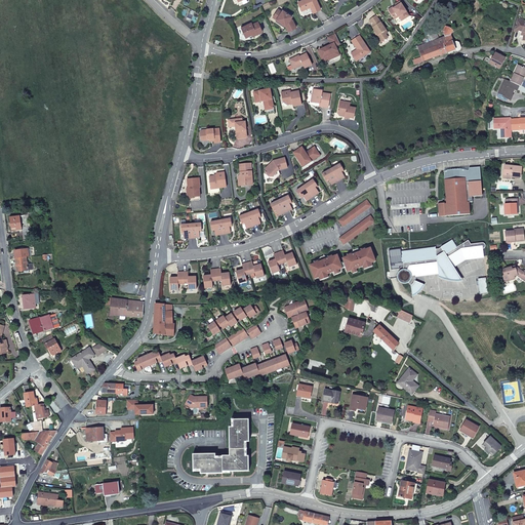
[(321,9),(316,0),(304,0),(298,3),(301,11),(311,7),(313,13),(321,9)]
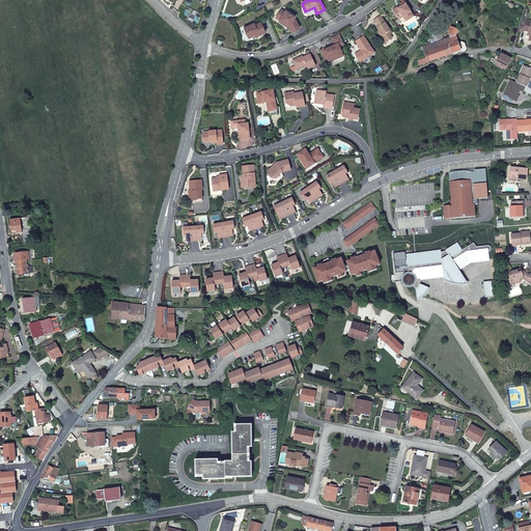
[(393,10),(401,25),(414,17),(404,2),(399,5),(400,7),(397,9),(396,8),(393,10)]
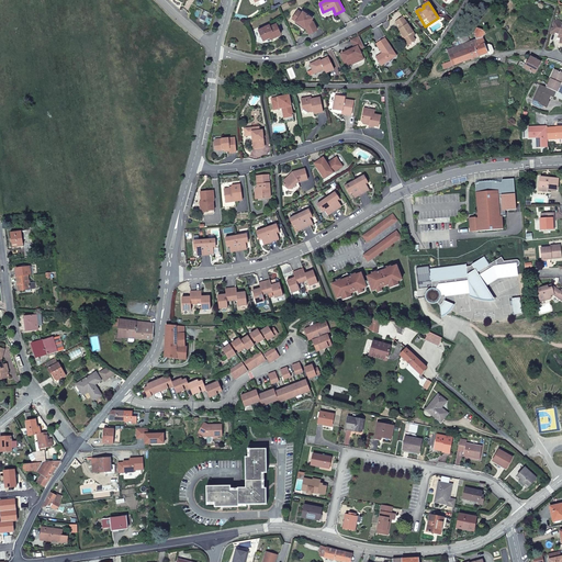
[(294,23),(301,27),(302,25),(306,27),(308,34),(317,30),(313,21),(311,20),(313,18),(302,11),(301,13),(298,10),(292,19),(295,21),(294,23)]
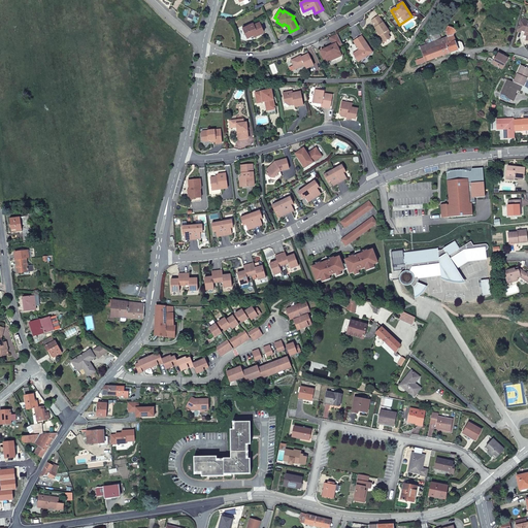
[(388,30),(378,15),(371,21),(375,27),(374,28),(380,35),(377,36),(382,43),(390,37),(386,31),(388,30)]
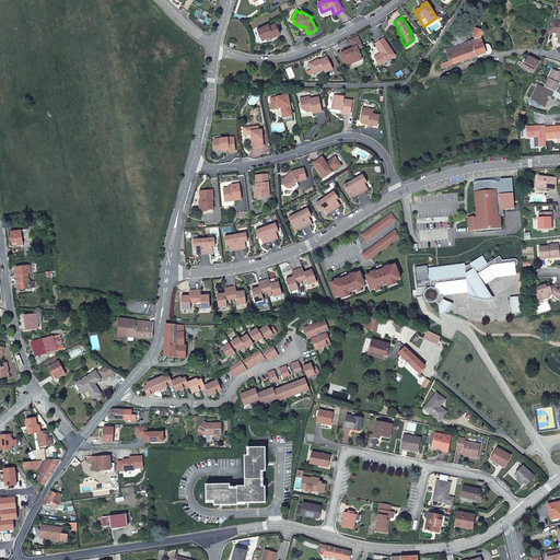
[(559,23),(552,22),(549,33),(549,34),(557,36),(555,39),(559,39),(559,23)]
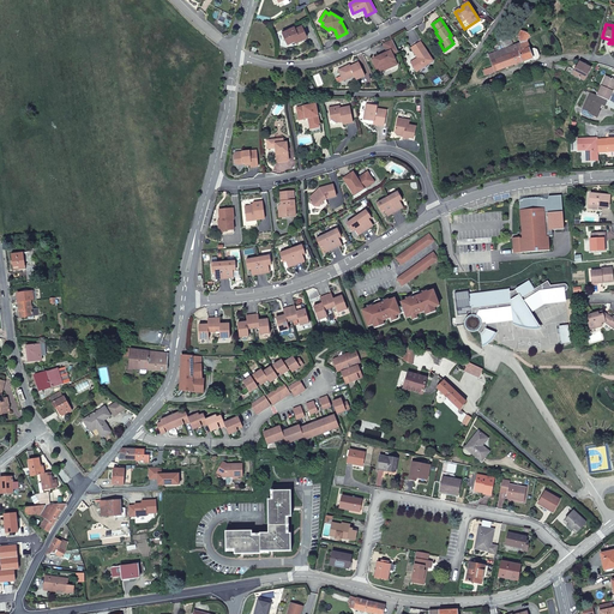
[(300,38),(300,41),(307,37),(302,26),(295,29),(294,26),(283,32),(288,44),(295,41),(300,38)]
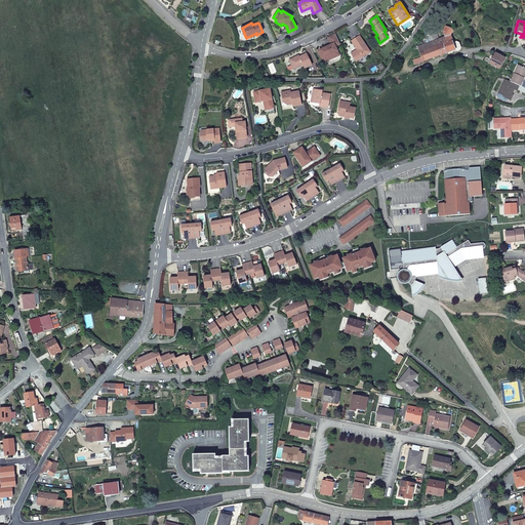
[(437,40),(435,34),(431,35),(430,33),(427,34),(430,43),(418,47),(422,57),(412,61),(414,65),(455,50),(457,51),(459,50),(461,48),(459,43),(456,42),(453,43),(450,36),(453,30),(446,27),(443,32),(445,37),(437,40)]
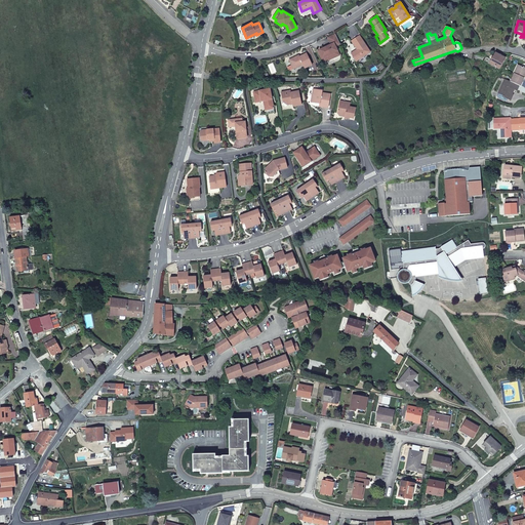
[(340,45),(335,35),(328,38),(331,46),(328,47),(318,51),(320,55),(323,54),(324,56),(322,57),(325,63),(334,58),(334,57),(339,55),(335,47),(340,45)]
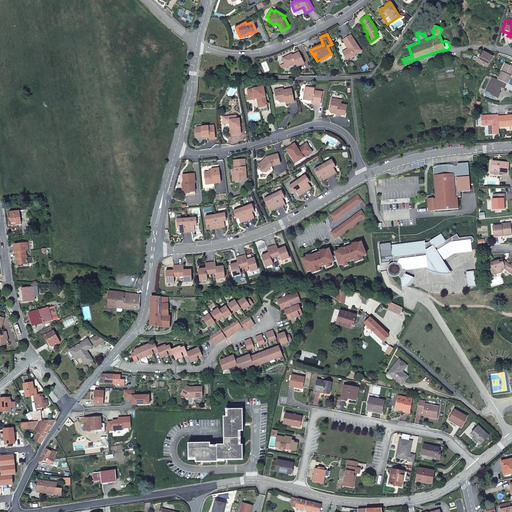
[(347,61),(361,52),(350,35),(342,41),(348,49),(342,53),(347,61)]
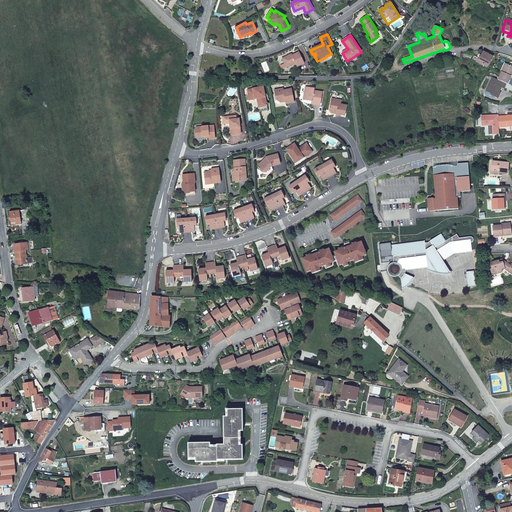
[(480,59),(474,55),(472,60),(487,68),(493,57),(484,52),(482,54),(480,55),(480,57),(480,59)]
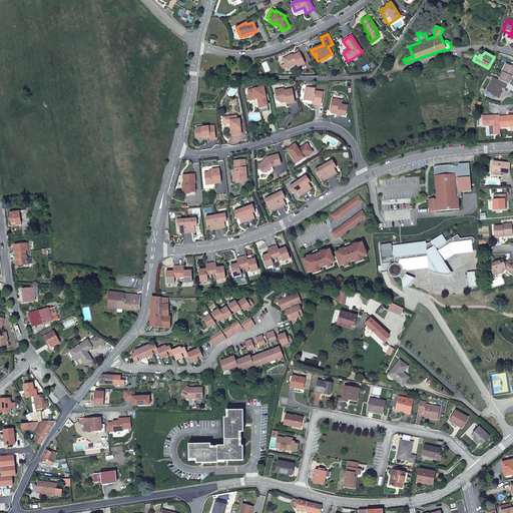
[(300,53),(299,53),(293,56),(291,57),(290,56),(283,59),(287,68),(296,64),(298,67),(305,64),(300,53)]
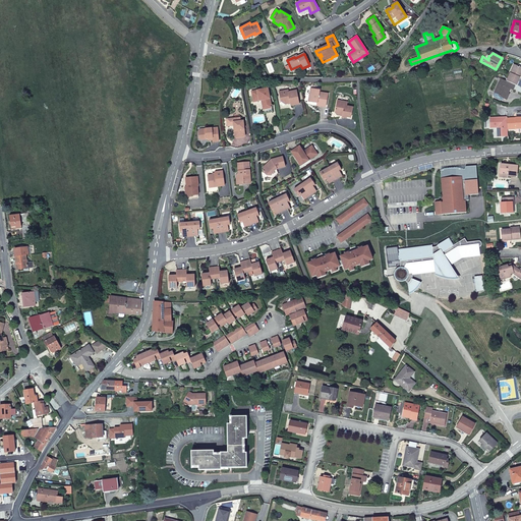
[(516,84),(517,85),(520,77),(519,76),(520,72),(520,67),(514,64),(507,80),(516,84)]
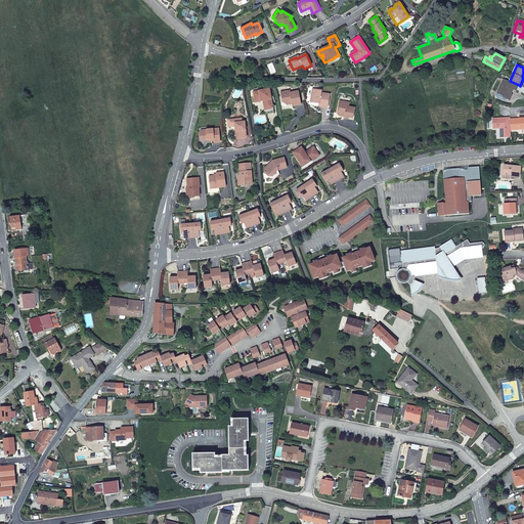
[(510,81),(505,79),(496,95),(497,97),(505,101),(506,100),(507,98),(510,100),(513,94),(510,93),(511,91),(512,92),(514,89),(517,90),(519,85),(510,81)]
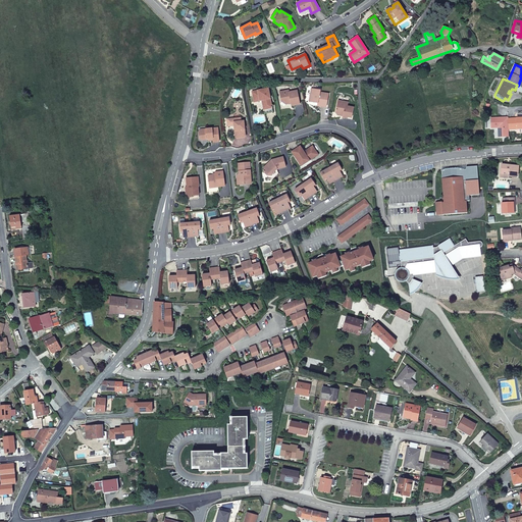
[(254,92),(256,102),(262,101),(265,114),(273,112),(268,89),(254,92)]
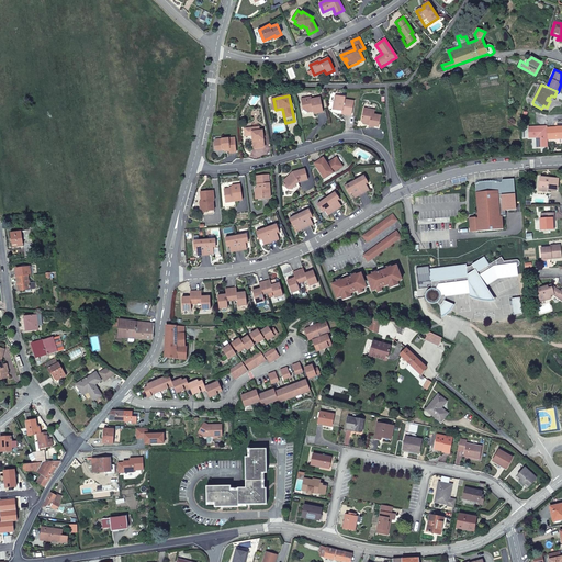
[(355,101),(345,100),(346,98),(336,96),(334,110),(343,111),(343,114),(351,116),(355,101)]
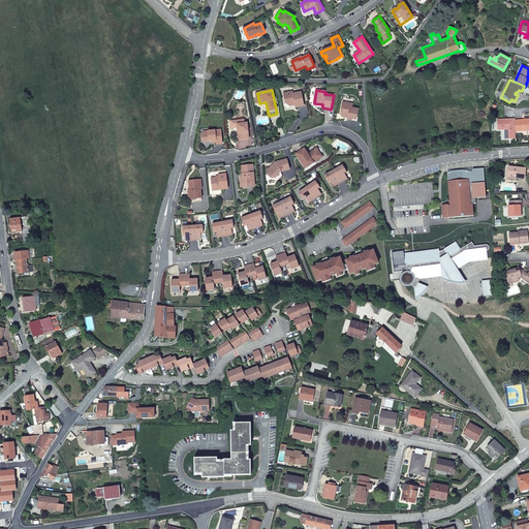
[(285,102),(288,104),(292,103),(292,105),(296,105),(296,106),(297,107),(304,105),(302,92),(293,93),(292,91),(284,93),(285,102)]
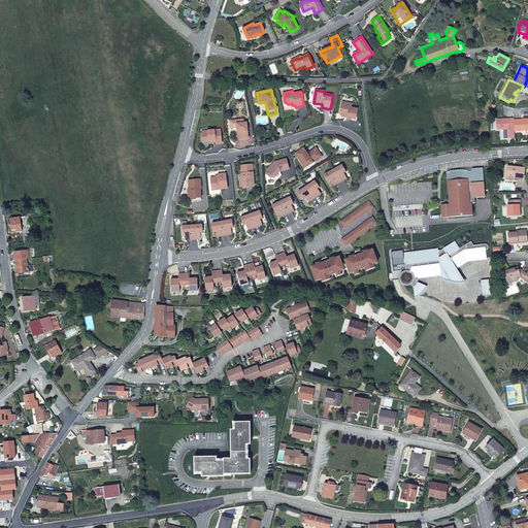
[(358,108),(352,107),(353,103),(342,101),(339,112),(342,116),(345,117),(345,116),(348,116),(348,119),(356,120),(358,108)]
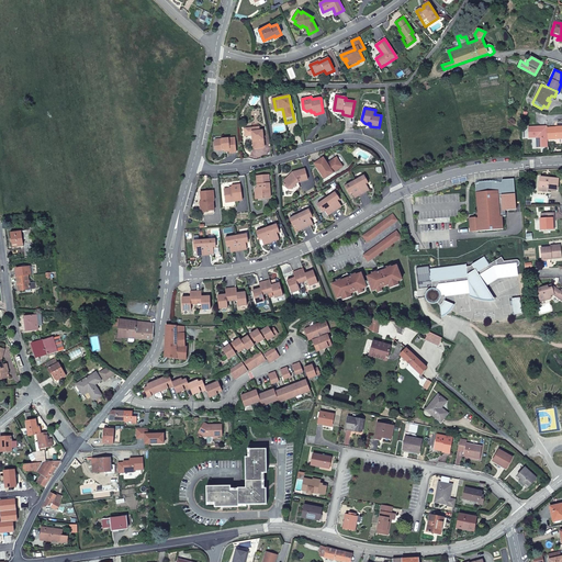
[(247,128),(248,136),(253,135),(255,135),(255,141),(254,141),(255,148),(265,147),(263,131),(260,131),(259,126),(247,128)]
